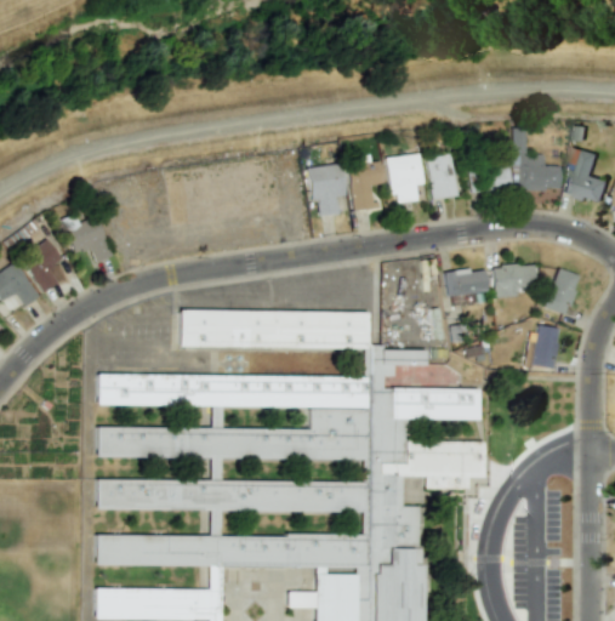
[(513,189),(559,189),(561,166),(546,166),(546,154),(528,154),(528,127),(516,127),(513,189)]
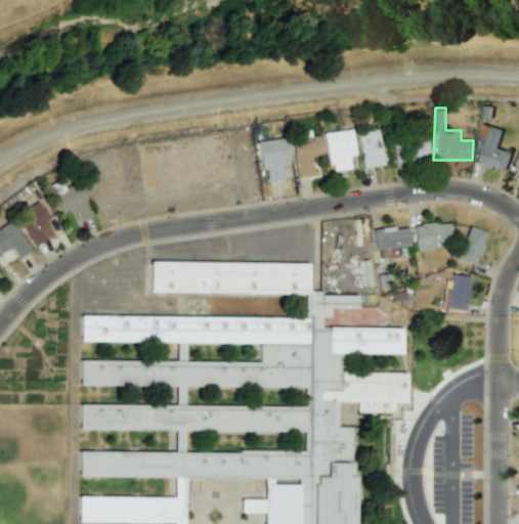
[(508,130),(485,123),(480,141),(483,142),(477,163),(512,172),(517,153),(503,148),(508,130)]
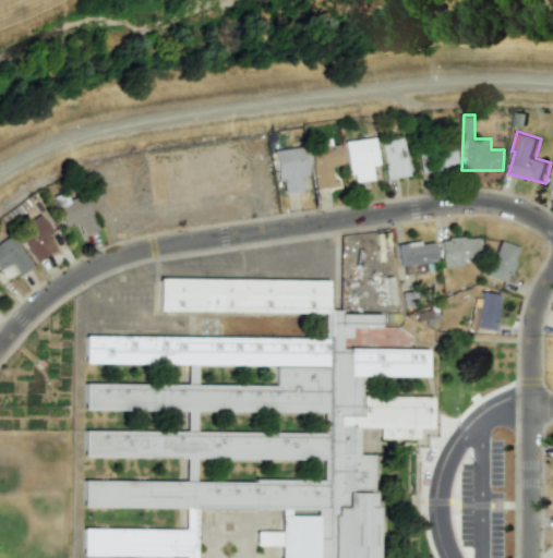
[(353,182),(376,180),(375,166),(382,165),(380,137),(350,141),(353,182)]
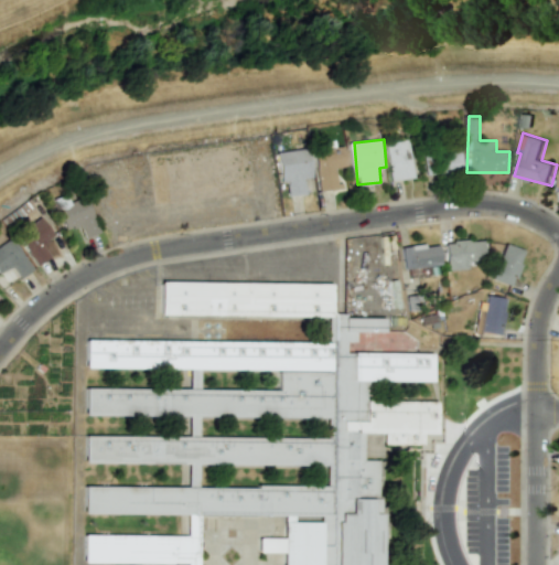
[(417,178),(411,139),(388,142),(395,181),(417,178)]
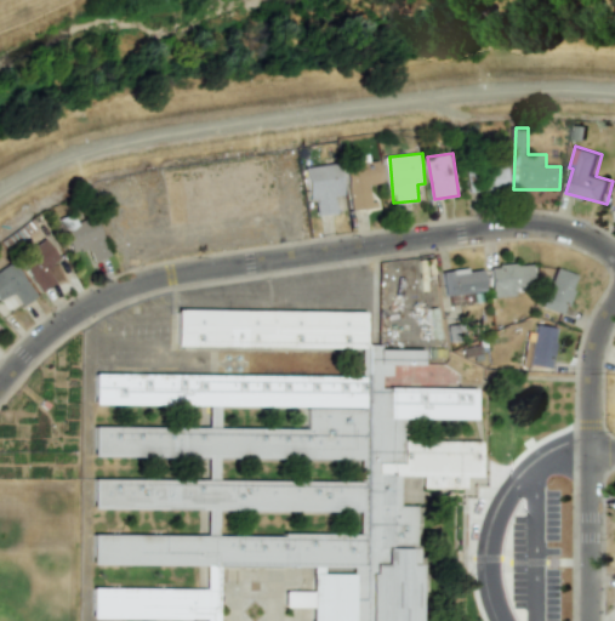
[(353,211),(376,209),(374,184),(385,183),(382,160),(373,161),(371,155),(362,157),(362,164),(349,165),(353,211)]
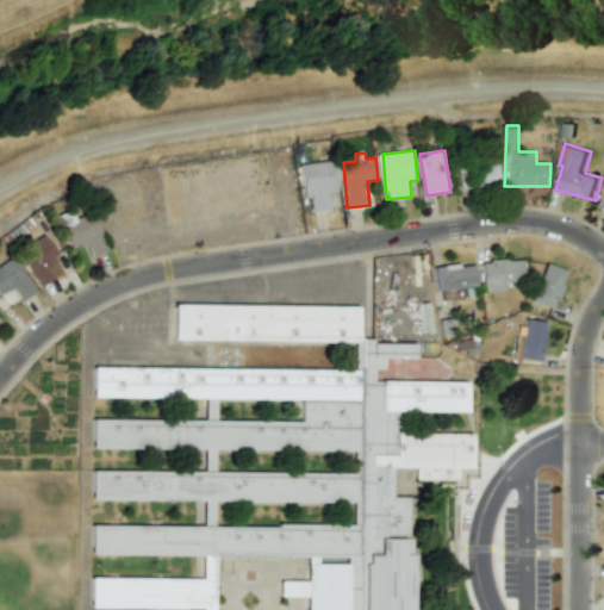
[(340,192),(336,161),(304,163),(306,197),(312,195),(313,212),(334,210),(331,193),(340,192)]
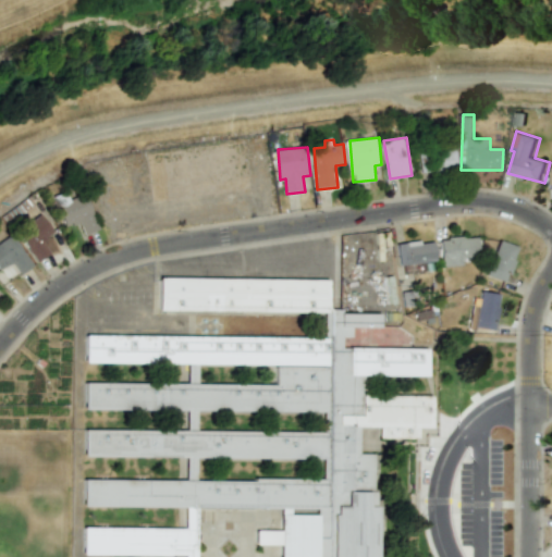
[(458,149),(434,151),(436,171),(460,169),(458,149)]
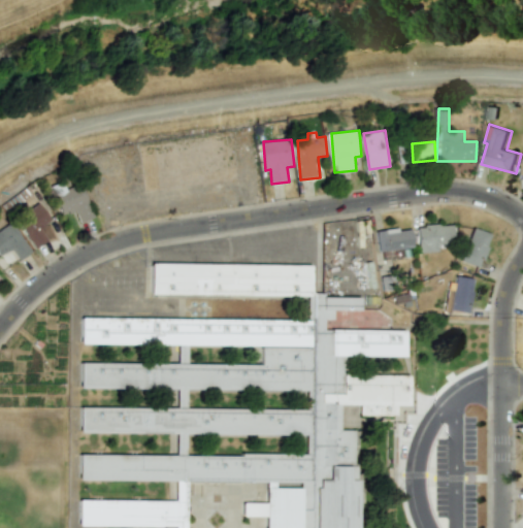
[(83,223),(96,217),(82,184),(66,191),(63,184),(54,188),(66,216),(77,210),(83,223)]
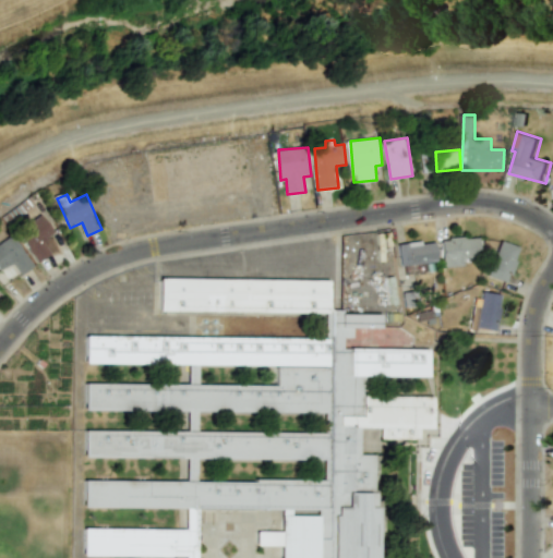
[(45,241),(57,233),(45,215),(20,232),(40,263),(53,254),(45,241)]
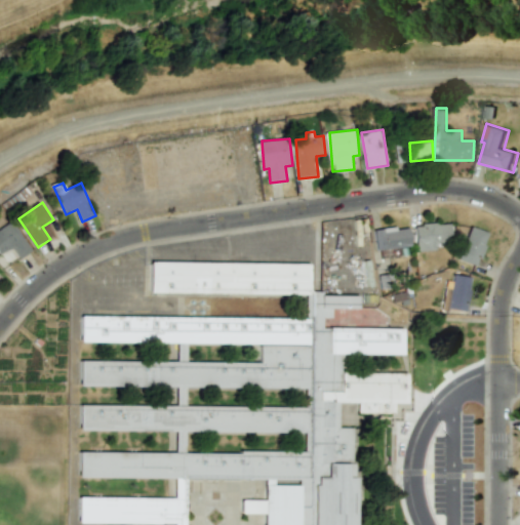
[(0,230),(0,245),(11,264),(33,250),(14,221),(0,230)]
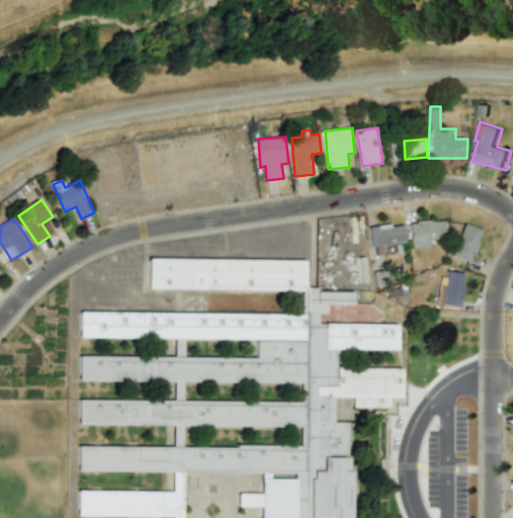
[(433,247),(432,240),(447,239),(446,221),(412,222),(413,248),(433,247)]
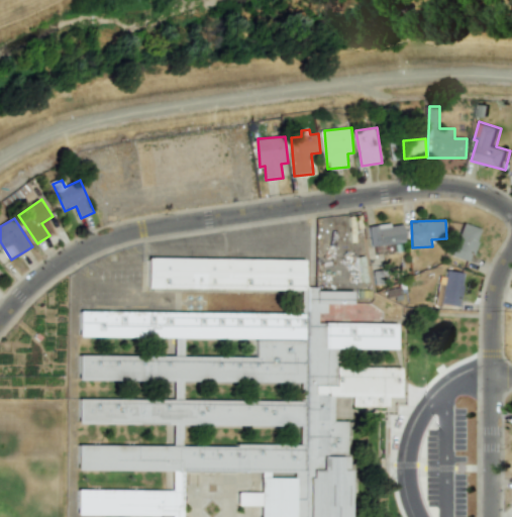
[(471,263),(484,230),(466,222),(452,255),(471,263)]
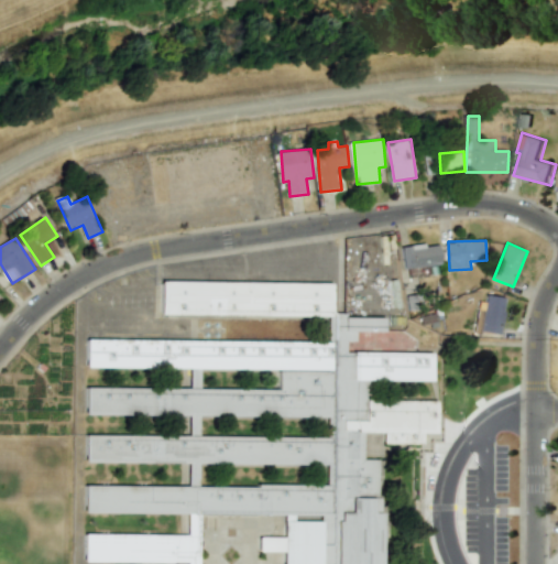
[(404,246),(405,268),(442,266),(441,245),(404,246)]
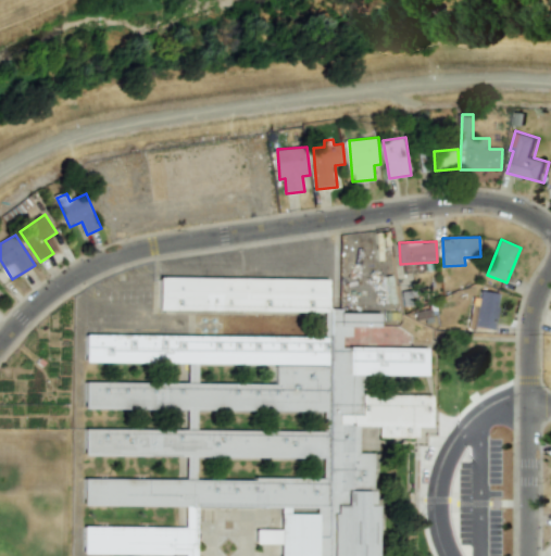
[(474,305),(471,326),(497,330),(502,294),(483,290),(480,306),(474,305)]
